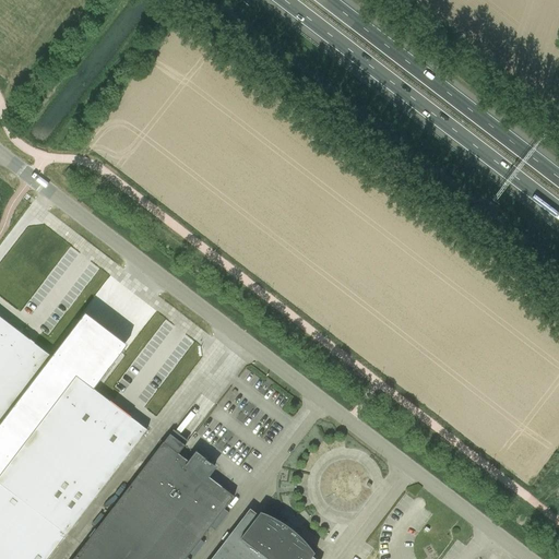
[(79,176),(69,168),(64,174),(74,181),(79,176)]
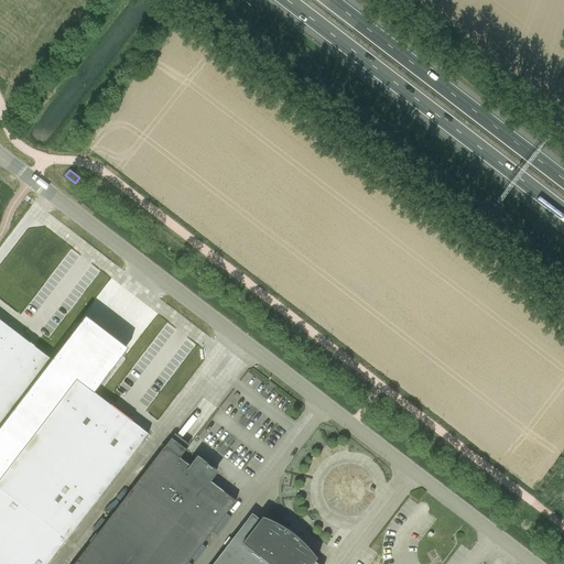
[(0,426),(52,359),(0,318),(0,426)]
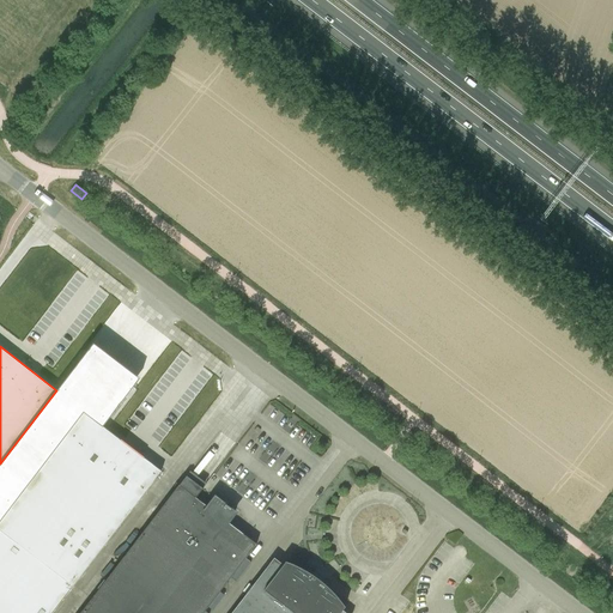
[(0,612),(52,612),(162,471),(84,412),(68,431),(61,426),(48,443),(55,449),(0,520),(0,612)]
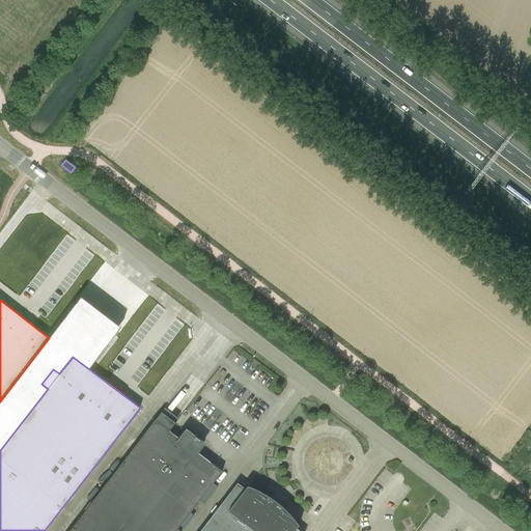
[(156,420),(155,419),(68,530),(174,530),(222,471),(197,452),(203,443),(187,430),(180,439),(170,430),(176,422),(162,412),(156,420)]
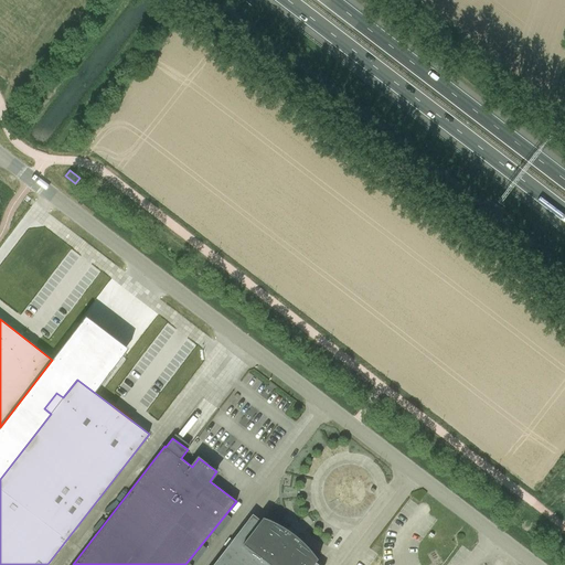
[(212,564),(319,564),(253,513),(212,564)]
